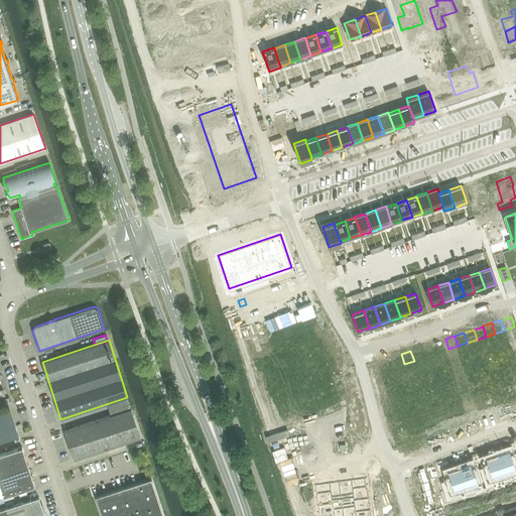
[(401,354),(392,357),(395,367),(404,364),(401,354)]
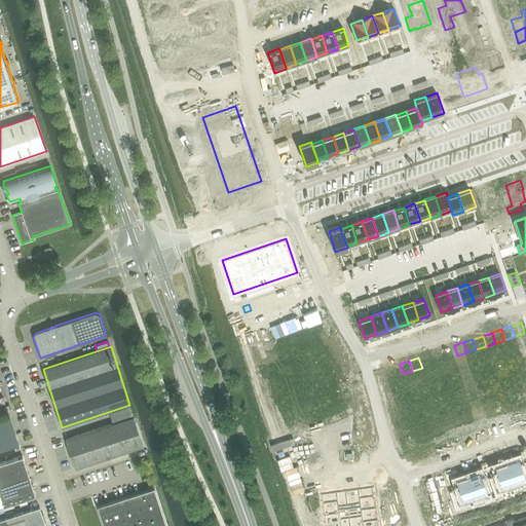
[(399,363),(389,366),(389,367),(393,377),(403,374),(400,364),(399,363)]
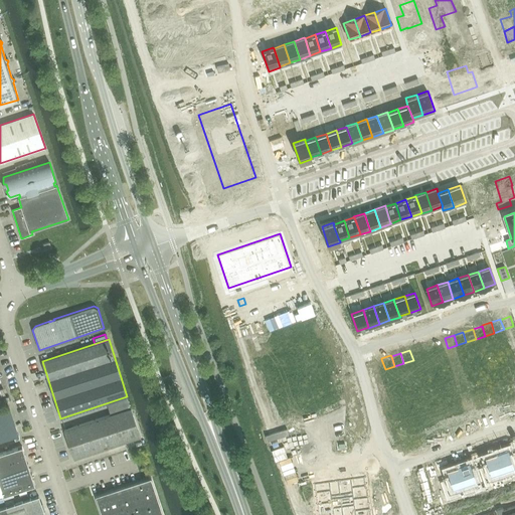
[(381,359),(372,362),(375,372),(385,369),(381,359)]
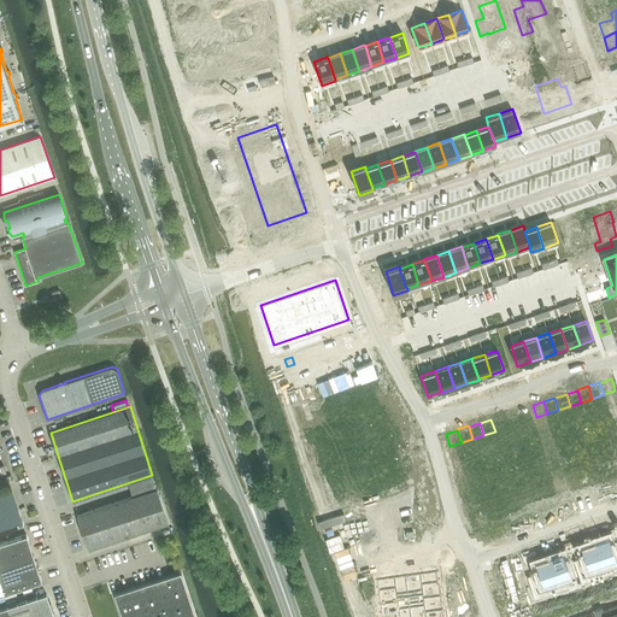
[(616,475),(606,480),(611,492),(616,488),(616,475)]
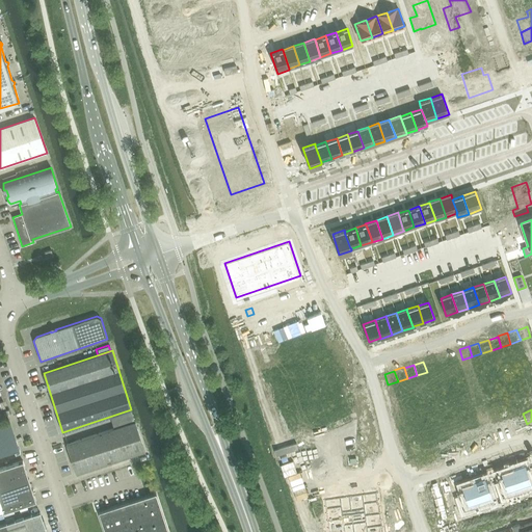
[(523,414),(513,417),(516,427),(527,424),(523,414)]
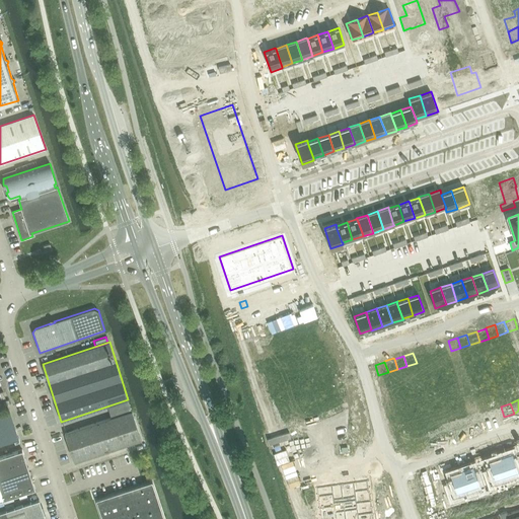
[(132,412),(65,433),(74,462),(141,440),(132,412)]
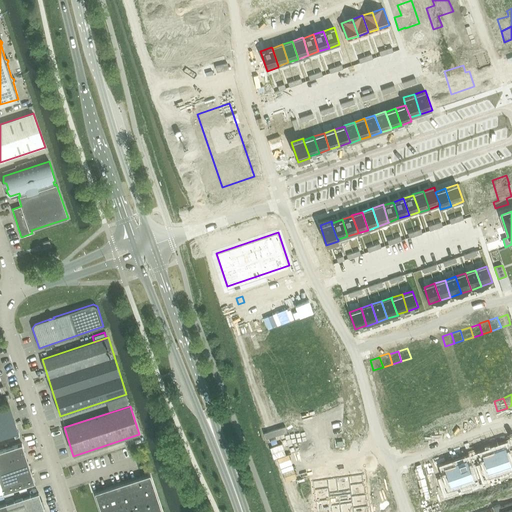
[(0,438),(18,432),(14,420),(13,420),(9,408),(7,407),(0,408),(0,438)]
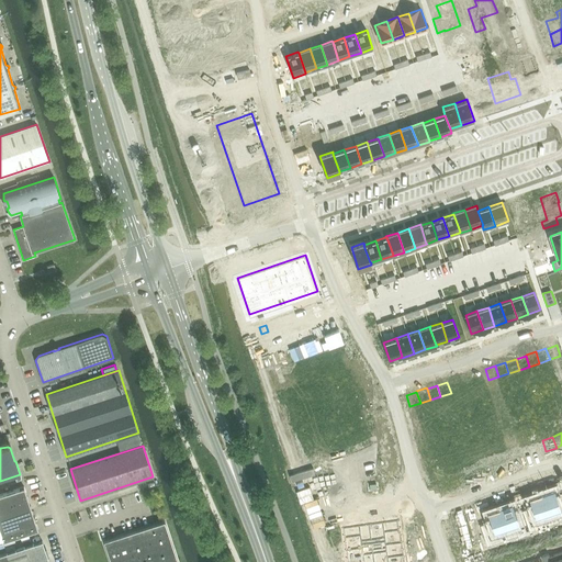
[(505,452),(495,456),(498,467),(508,463),(505,452)]
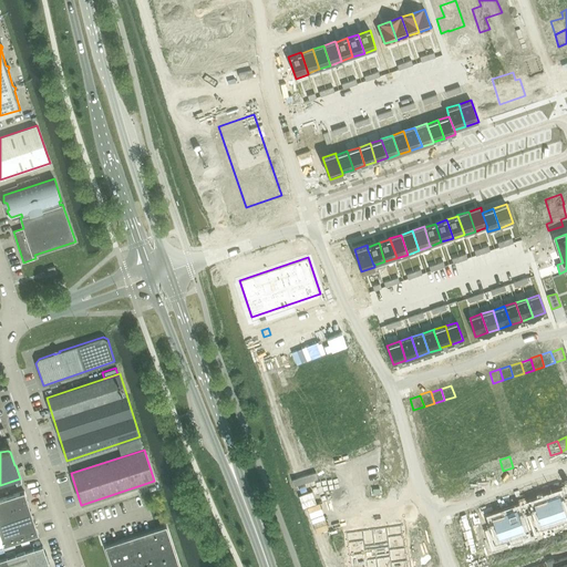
[(500,460),(488,463),(493,475),(503,471),(500,460)]
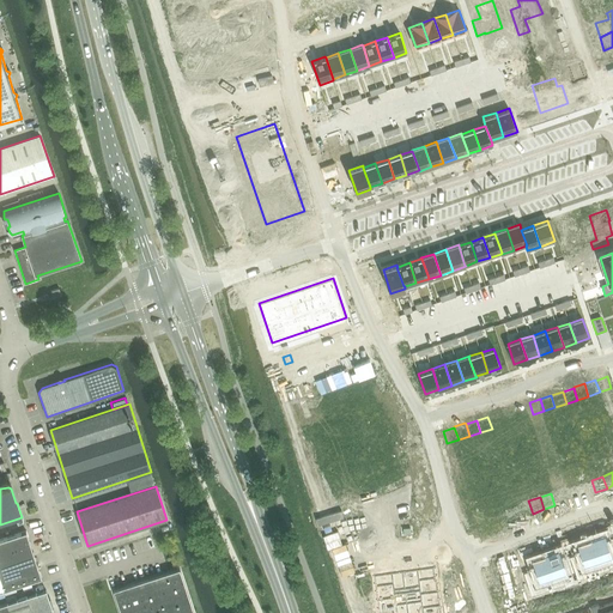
[(528,501),(517,504),(521,517),(533,514),(528,501)]
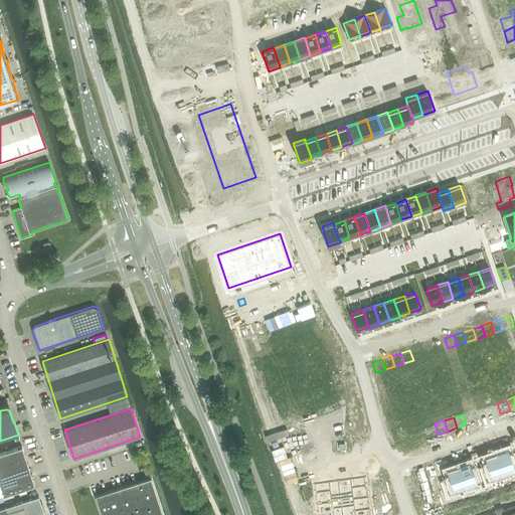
[(435,423),(425,427),(428,438),(438,435),(435,423)]
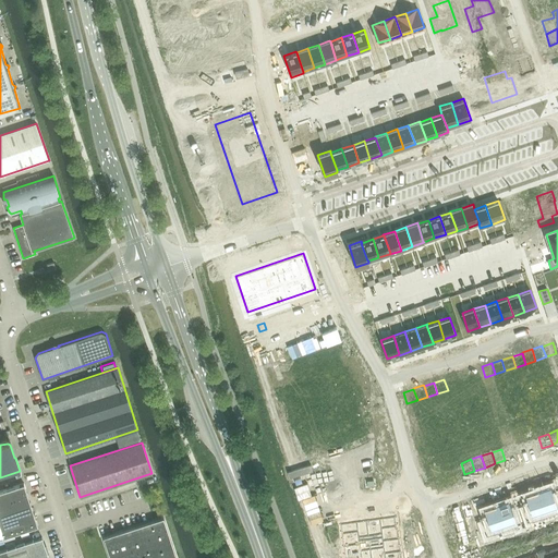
[(461,463),(450,466),(455,478),(464,474),(461,463)]
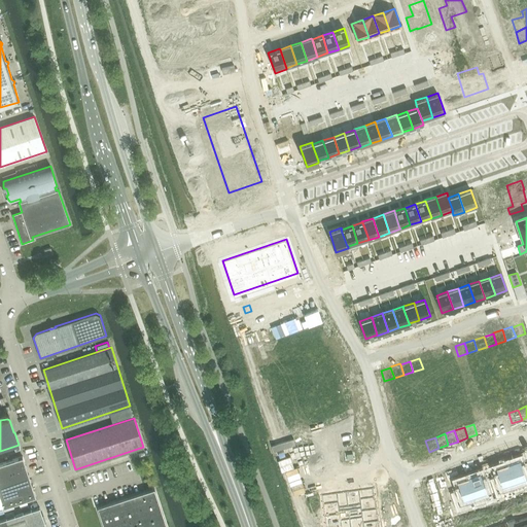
[(425,441),(416,444),(419,454),(420,455),(429,452),(425,441)]
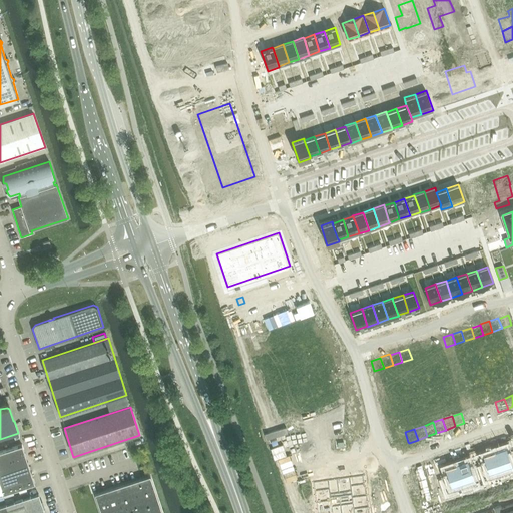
[(405,432),(396,435),(399,445),(408,442),(405,432)]
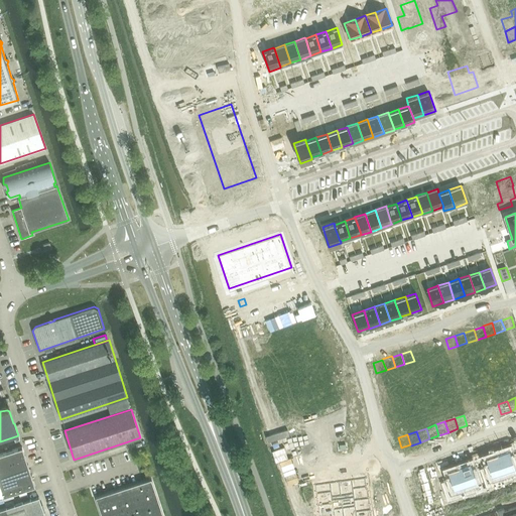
[(0,497),(35,486),(28,467),(22,446),(0,454),(0,497)]
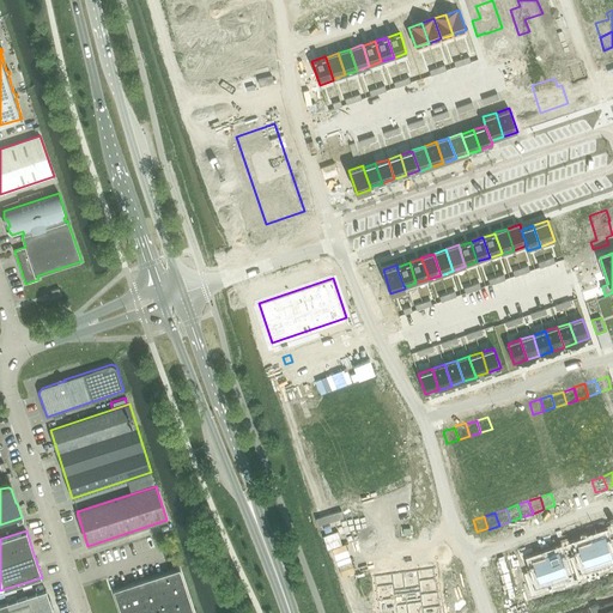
[(604,533),(589,538),(589,539),(590,539),(599,562),(598,562),(600,568),(612,562),(612,545),(608,547),(604,533)]
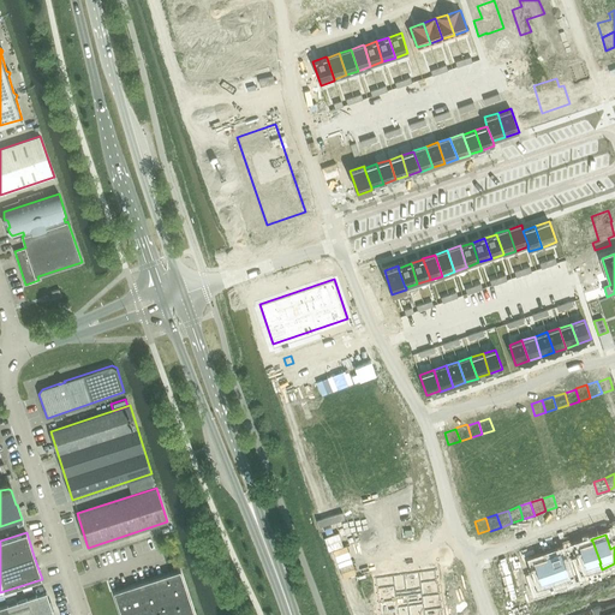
[(583,559),(577,561),(581,575),(589,573),(587,568),(599,563),(601,563),(592,541),(591,541),(579,545),(583,559)]
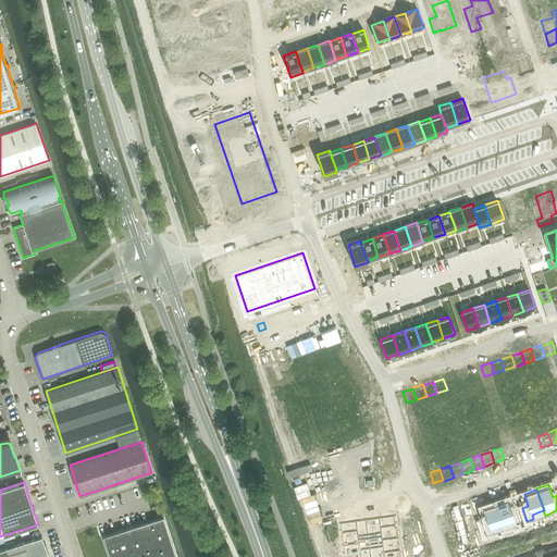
[(507,499),(495,504),(503,527),(504,530),(516,525),(517,528),(523,525),(518,509),(511,511),(507,499)]
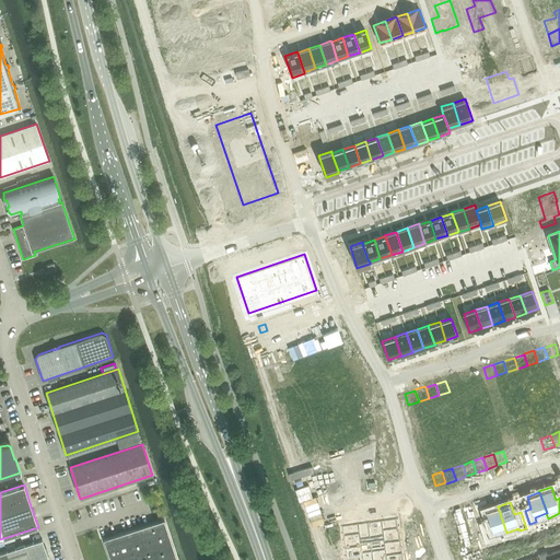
[(490,523),(483,525),(488,538),(494,536),(494,534),(505,529),(498,506),(486,511),(490,523)]
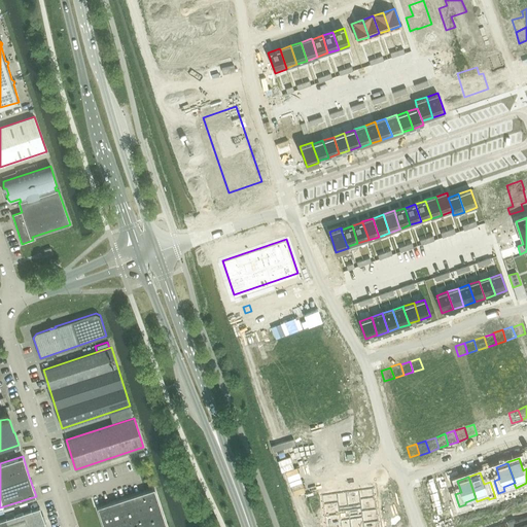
[(437,484),(423,488),(430,510),(444,504),(446,510),(453,506),(448,494),(442,496),(437,484)]
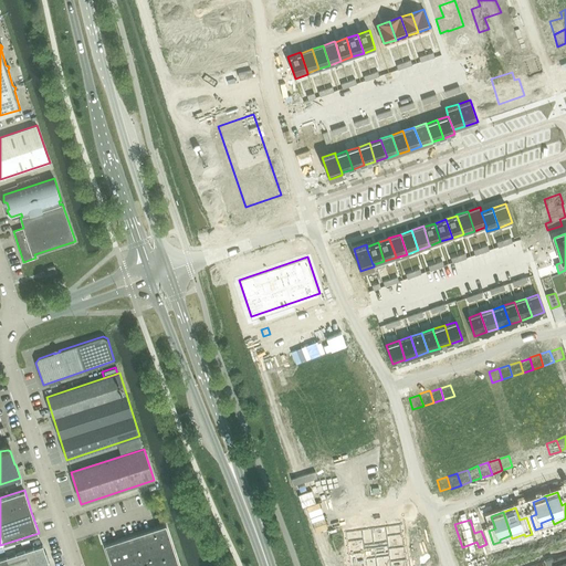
[(408,565),(402,524),(346,532),(349,565),(408,565)]
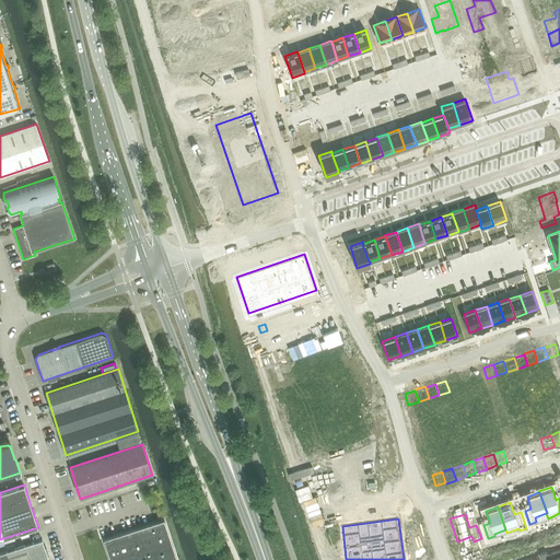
[(177,559),(164,520),(104,539),(109,559),(177,559)]
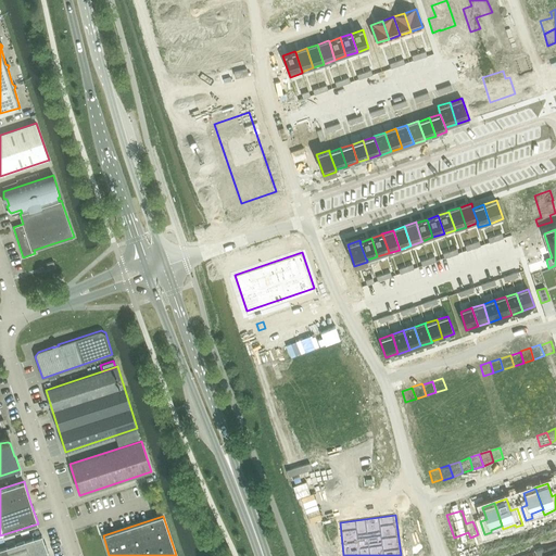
[(0,555),(48,555),(42,535),(0,548),(0,555)]
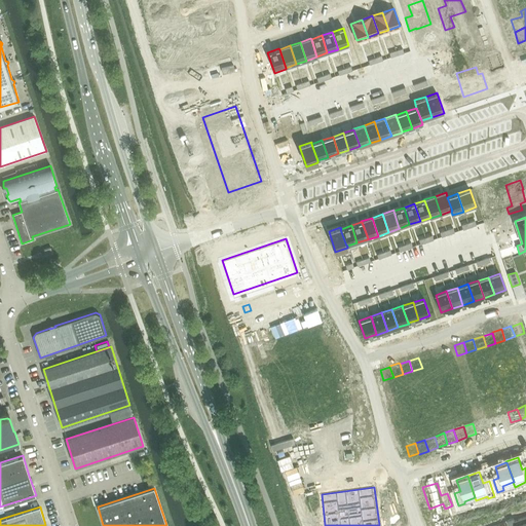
[(514,518),(506,521),(509,525),(525,525),(525,519),(525,517),(514,521),(514,518)]
